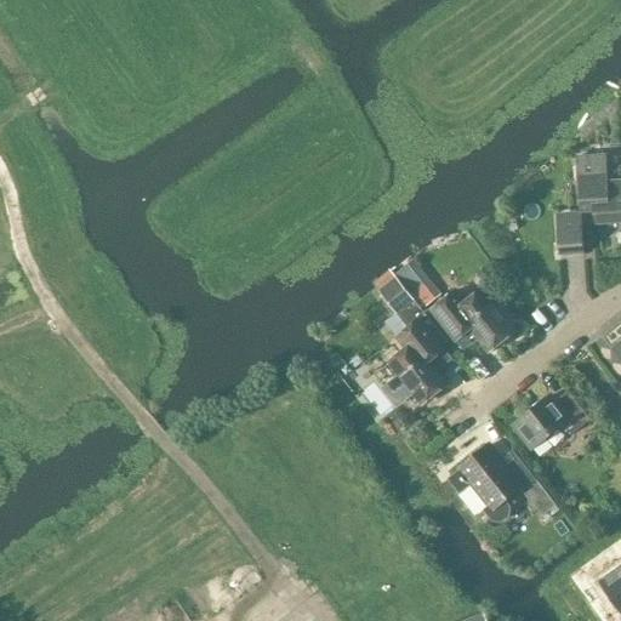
[(607,154),(577,157),(581,211),(596,210),(597,226),(620,223),(620,166),(608,167),(607,154)]
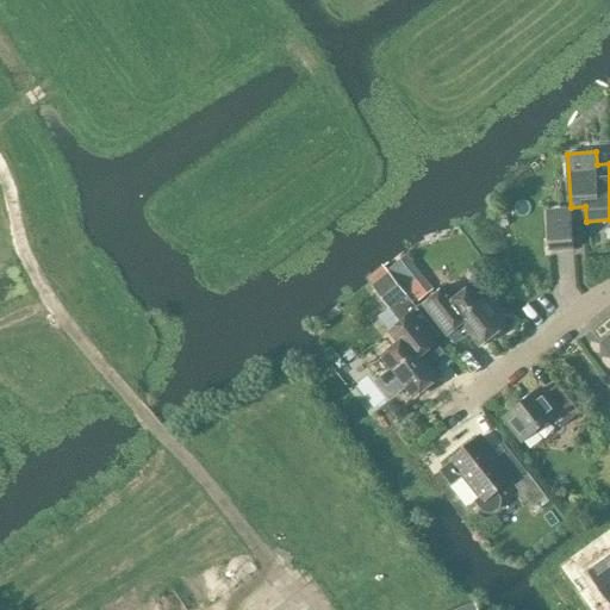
[(574,248),(572,213),(548,216),(552,249),(574,248)]
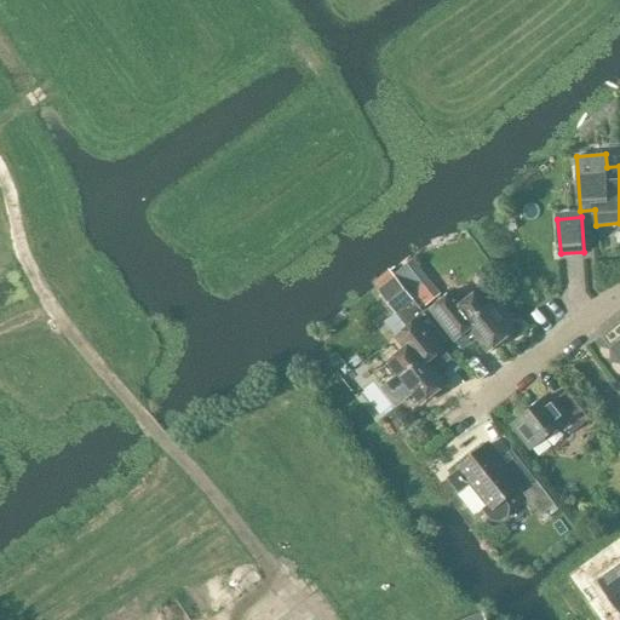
[(438,342),(443,338),(425,315),(399,280),(383,292),(409,327),(397,337),(406,349),(390,361),(400,374),(389,382),(403,400),(414,392),(423,403),(448,384),(430,360),(445,349),(438,342)]
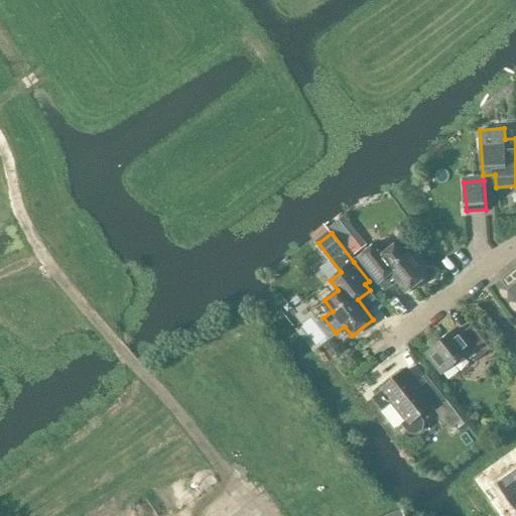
[(378,244),(359,258),(374,277),(379,283),(379,282),(392,273),(399,281),(407,292),(428,276),(401,242),(385,254),(378,244)]
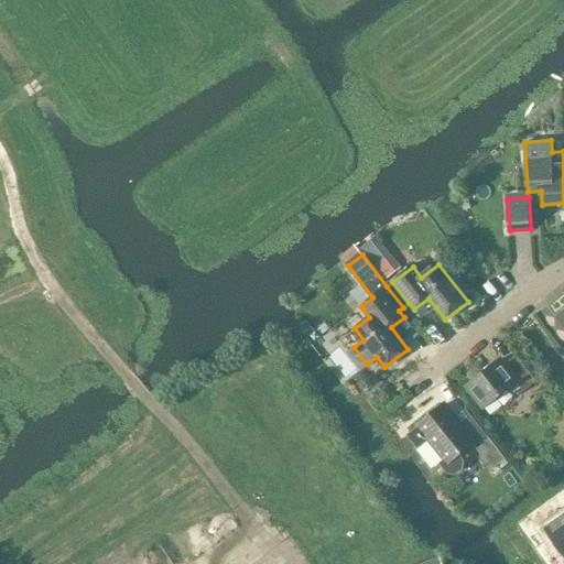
[(519,394),(535,381),(516,356),(506,365),(501,359),(466,388),(483,408),(511,386),(519,394)]
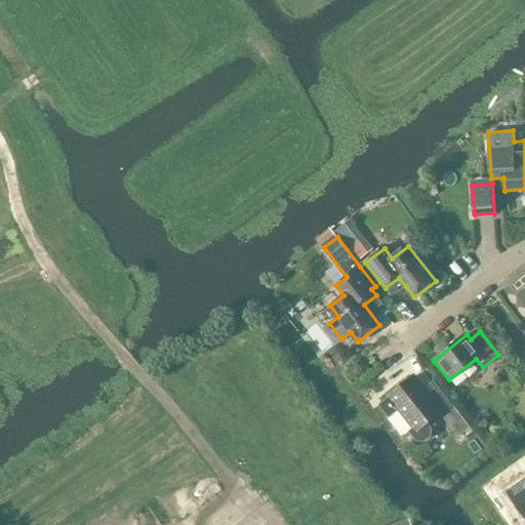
[(391,395),(392,395),(380,404),(390,416),(401,407),(416,426),(410,431),(417,440),(426,440),(432,436),(433,428),(429,422),(441,412),(413,377),(391,395)]
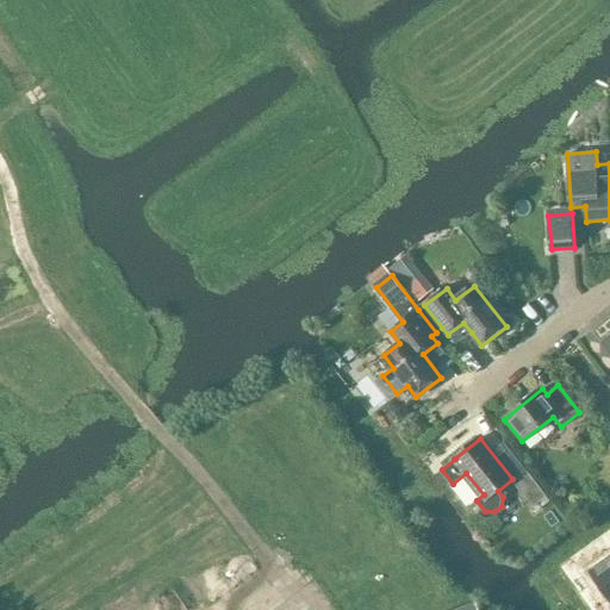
[(534,508),(547,497),(528,473),(515,484),(534,508)]
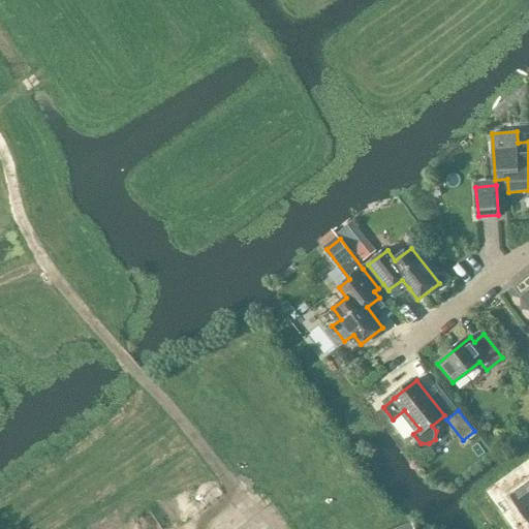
[(528,480),(510,494),(528,521),(528,480)]
